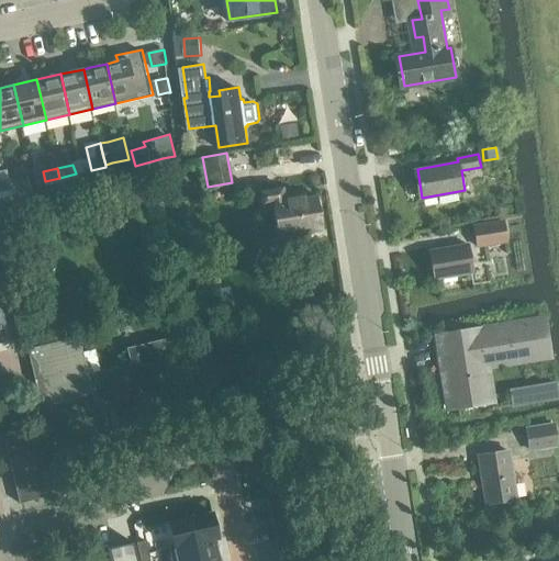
[(0,191),(13,188),(11,179),(12,179),(10,169),(0,171),(0,191)]
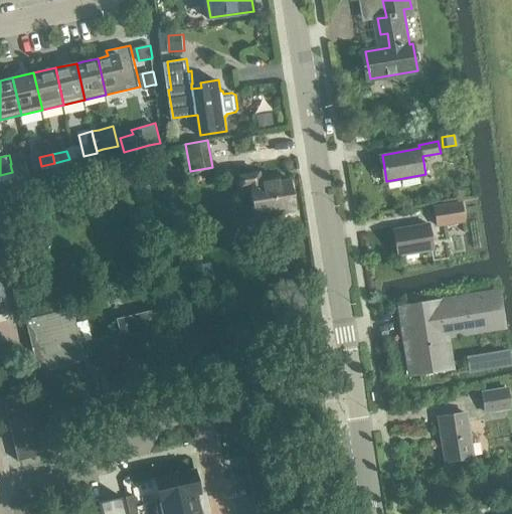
[(27,160),(11,164),(10,164),(12,172),(30,168),(27,160)]
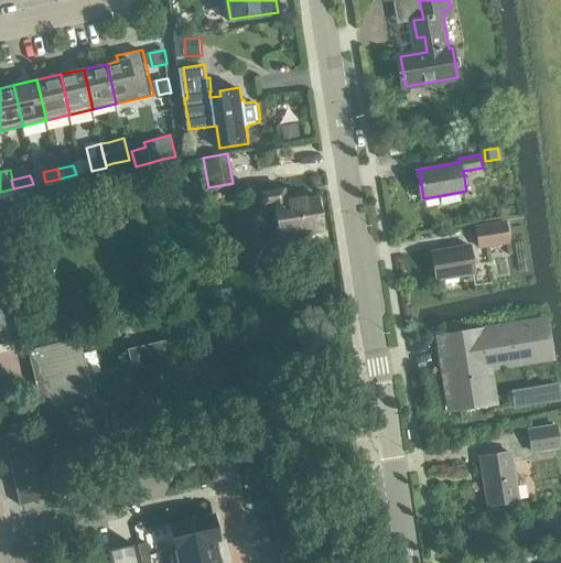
[(302,236),(326,231),(321,193),(309,195),(308,193),(288,196),(287,187),(263,191),(266,204),(276,203),(282,242),(303,239),(302,236)]
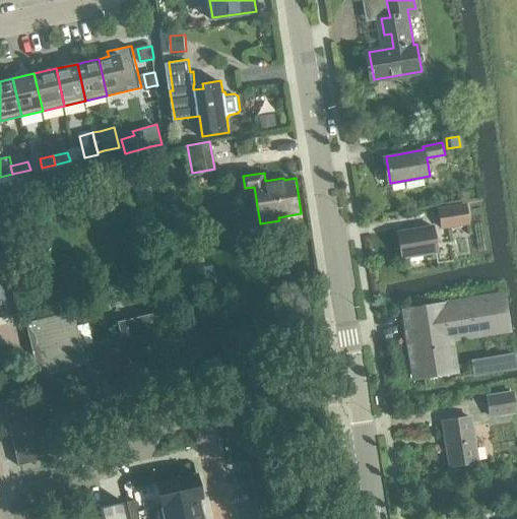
[(132,184),(137,183),(139,178),(135,174),(130,175),(129,180),(132,184)]
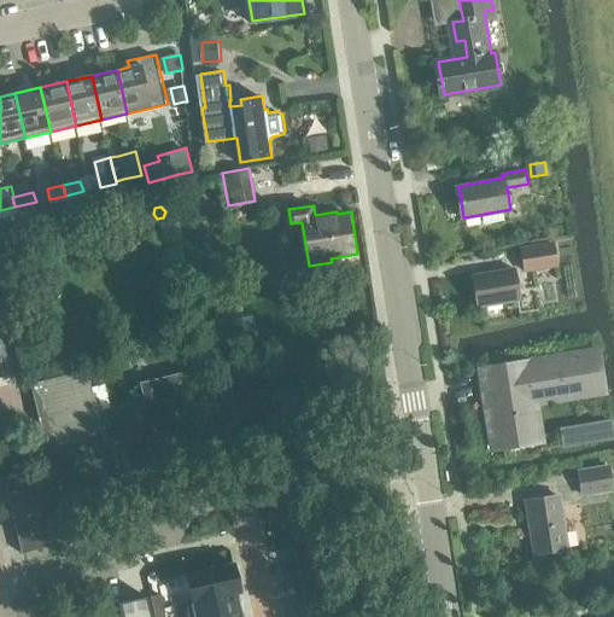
[(527,272),(561,266),(557,243),(524,248),(527,272)]
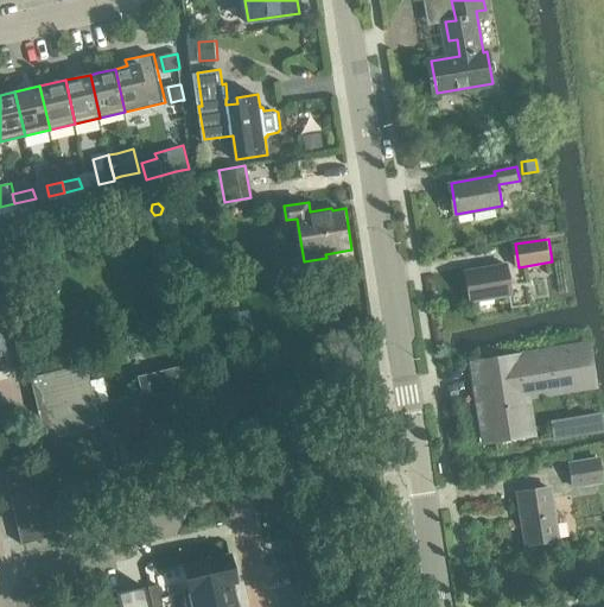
[(472,301),(513,295),(507,263),(466,270),(472,301)]
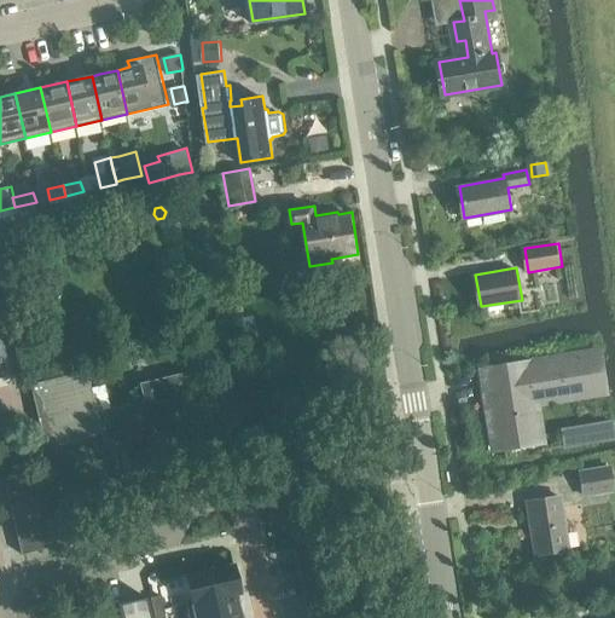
[(204,368),(218,364),(214,348),(199,351),(204,368)]
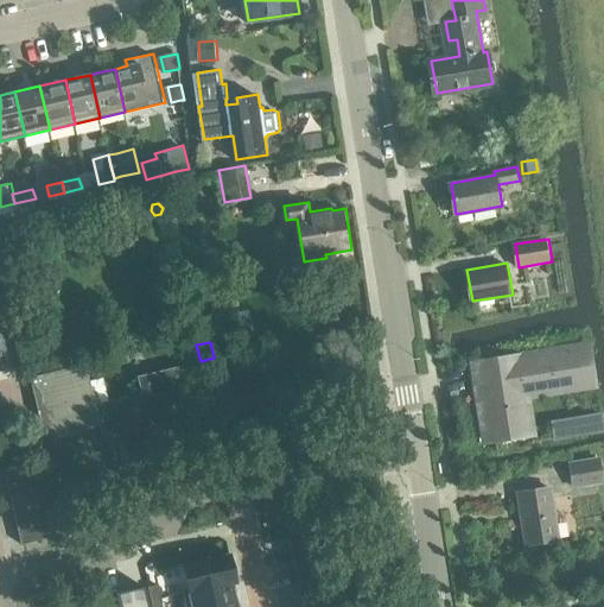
[(572,348),(476,364),(489,440),(527,434),(520,389),(577,379),(572,348)]
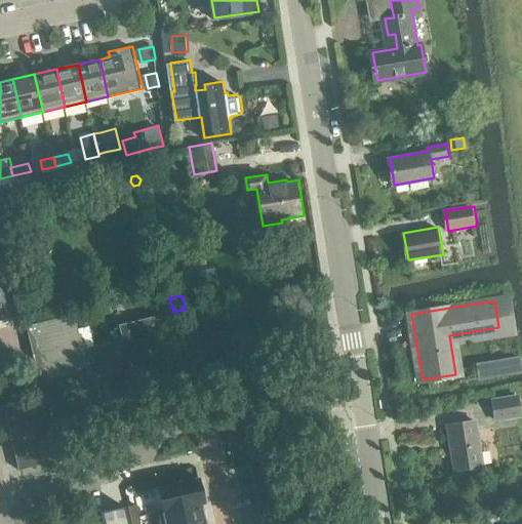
[(41,378),(81,368),(88,366),(91,378),(132,368),(129,356),(168,347),(160,314),(120,323),(124,338),(84,348),(75,313),(28,325),(41,378)]
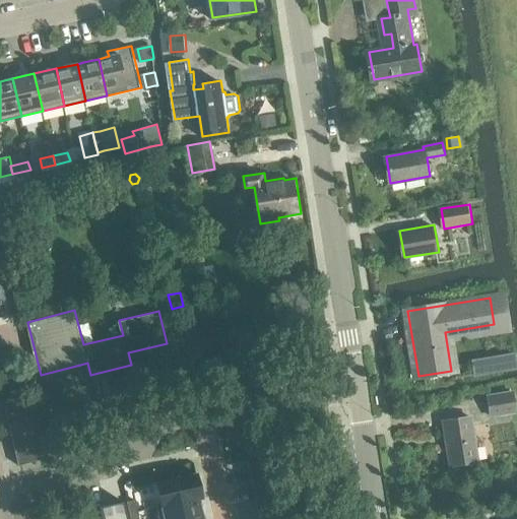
[(516,354),(474,362),(476,376),(516,370),(516,354)]
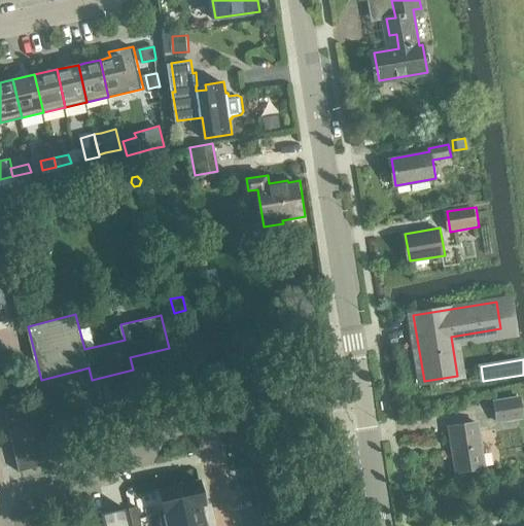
[(501,419),(522,416),(520,399),(499,402),(501,419)]
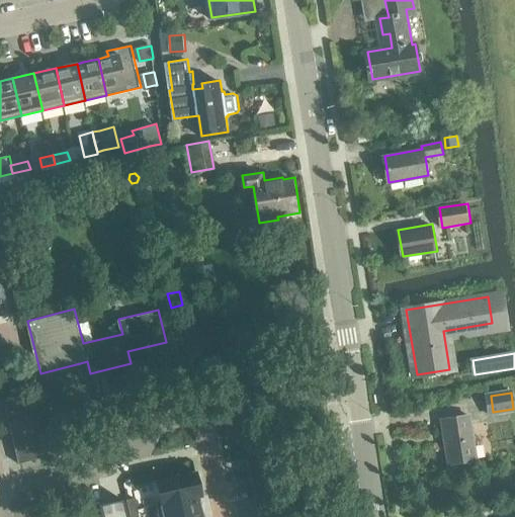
[(50,455),(35,399),(7,405),(21,462),(50,455)]
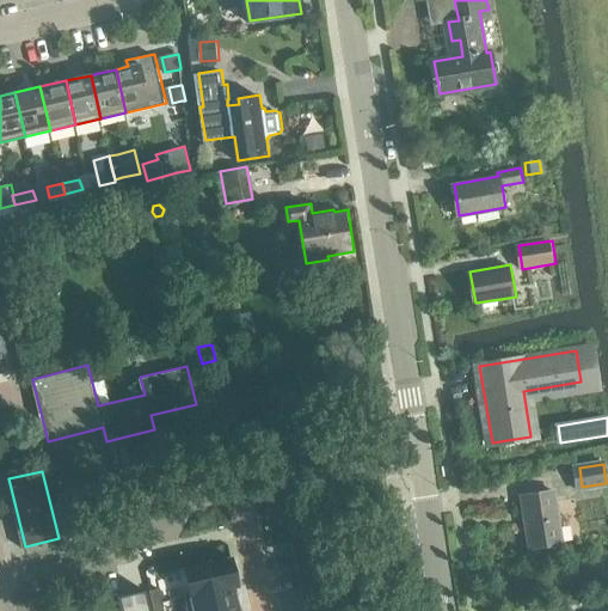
[(533,545),(562,541),(554,493),(526,498),(533,545)]
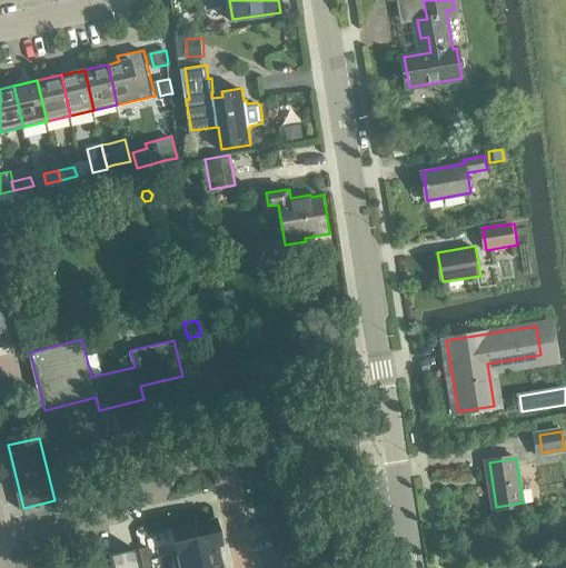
[(68,475),(65,459),(52,462),(56,478),(68,475)]
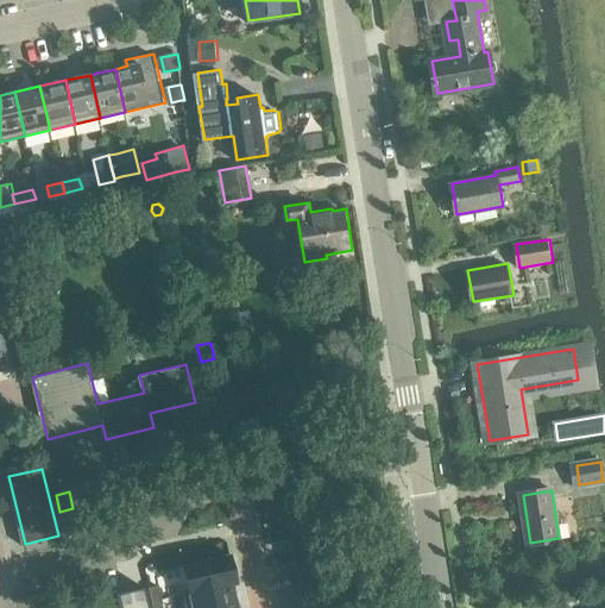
[(233,553),(184,565),(190,590),(233,581),(234,584),(239,583),(233,553)]
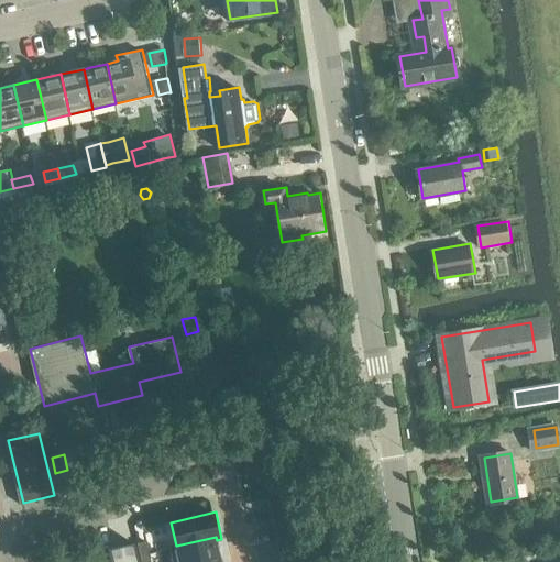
[(176,546),(172,547),(174,561),(220,561),(221,561),(217,540),(216,537),(176,546)]
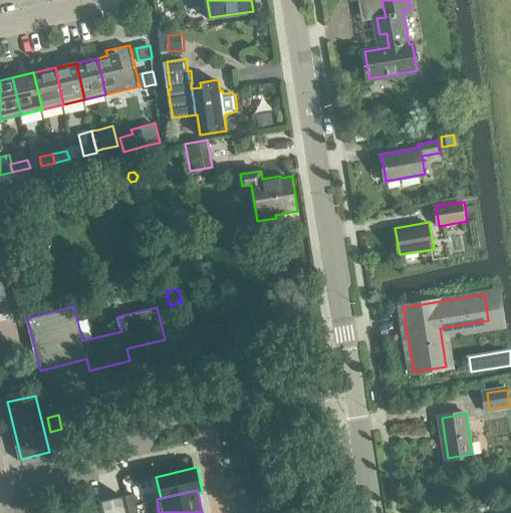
[(130,496),(132,506),(140,504),(138,494),(130,496)]
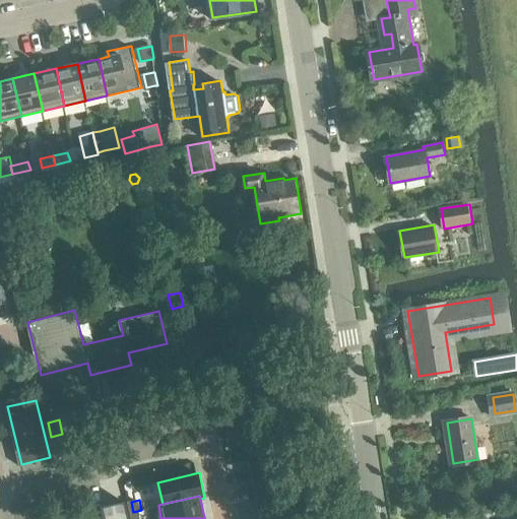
[(130,518),(126,501),(102,506),(105,518),(130,518)]
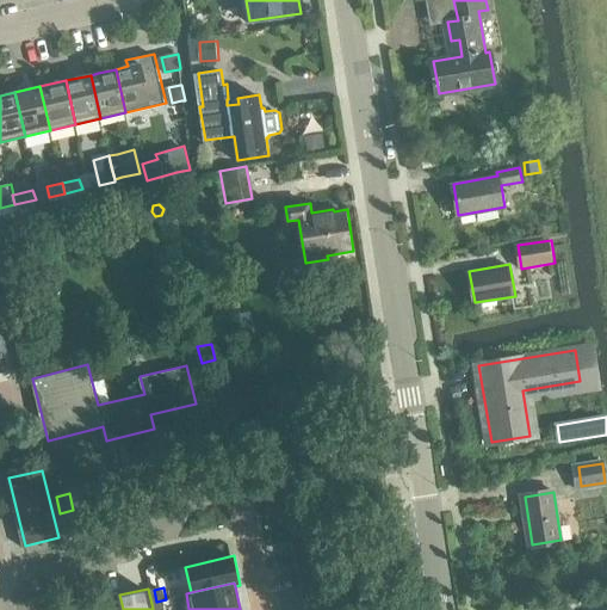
[(168,609),(166,599),(156,602),(158,609),(168,609)]
